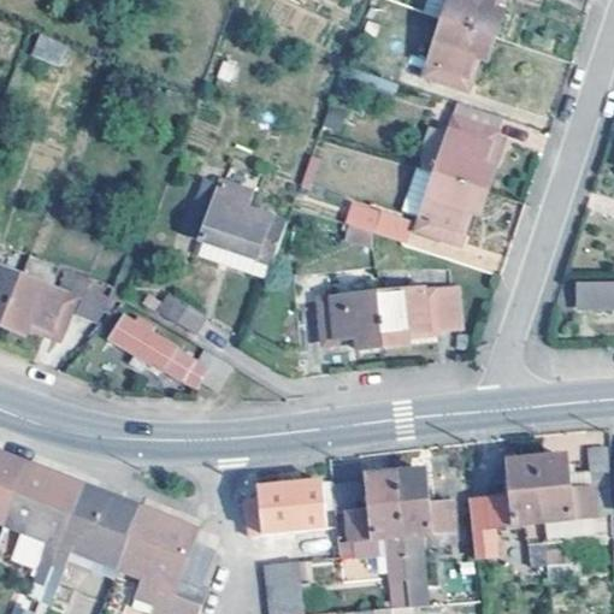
[(447,0),(442,17),(495,35),(502,10),(491,5),(493,0),(447,0)]
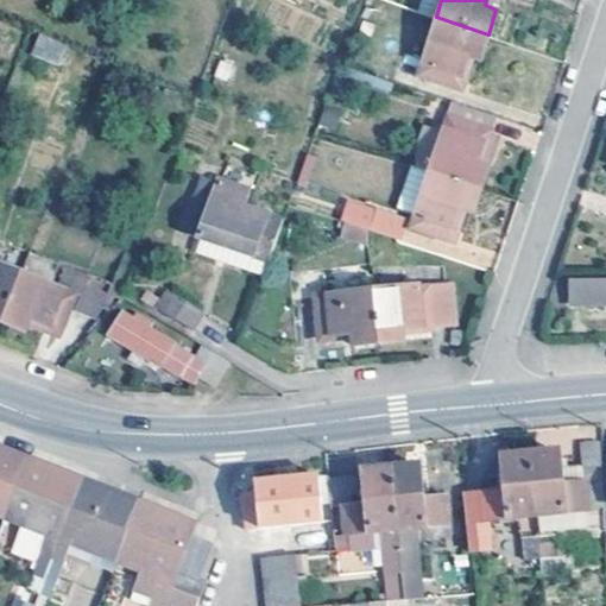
[(488,35),(436,17),(418,71),(458,86),(468,56),(480,58),(488,35)]
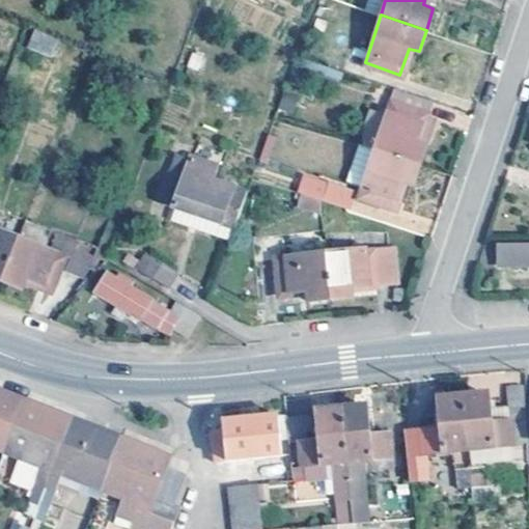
[(50,55),(58,37),(32,26),(24,44),(50,55)]
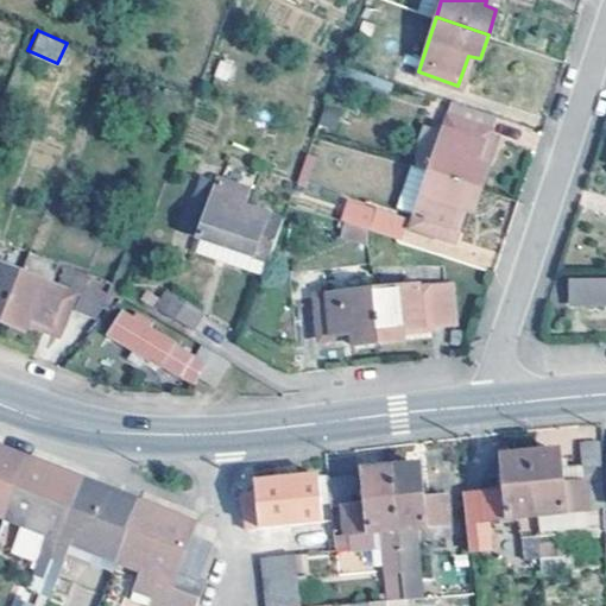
[(453,101),(429,170),(480,187),(487,163),(477,159),(492,114),(453,101)]
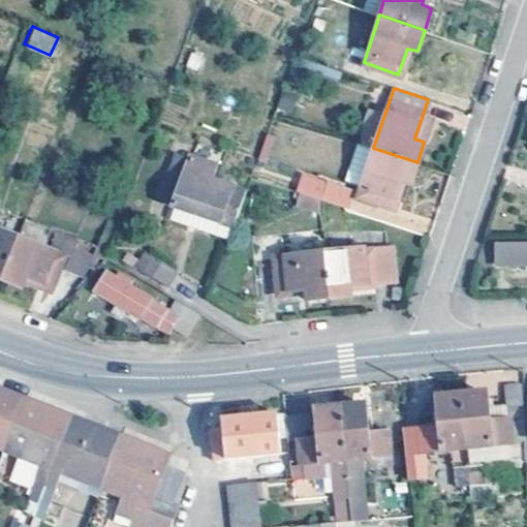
[(357,141),(368,144),(375,119),(364,116),(357,141)]
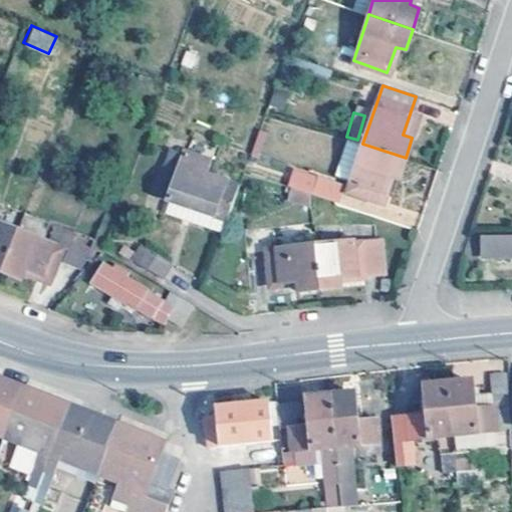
[(399,178),(406,158),(362,144),(346,190),(379,201),(390,175),(399,178)]
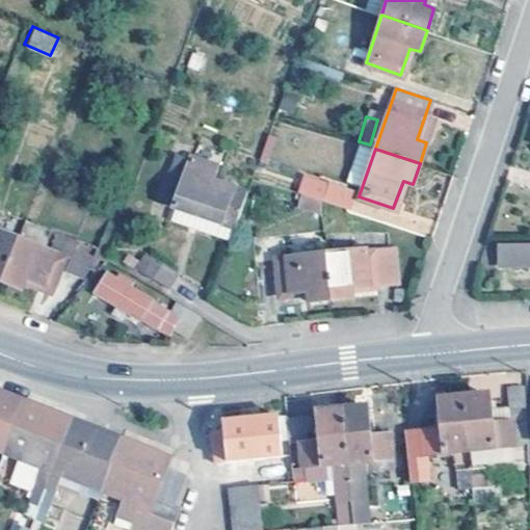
[(190,157),(176,152),(157,202),(165,205),(231,228),(244,189),(210,179),(216,164),(191,154),(190,157)]
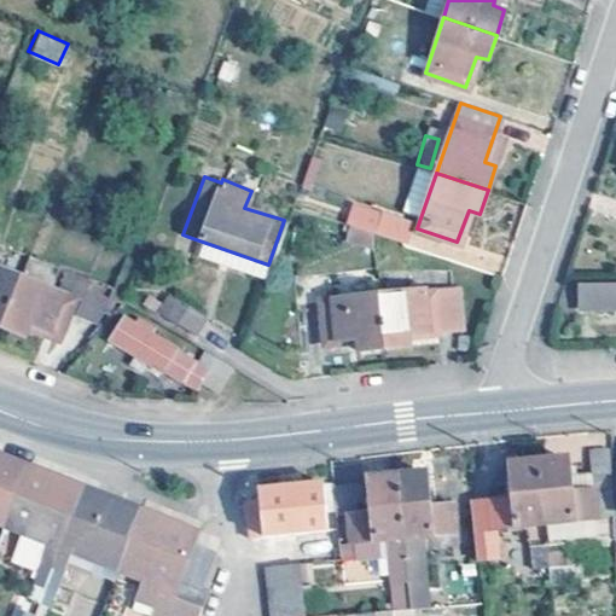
[(411,218),(381,209),(375,231),(404,242),(411,218)]
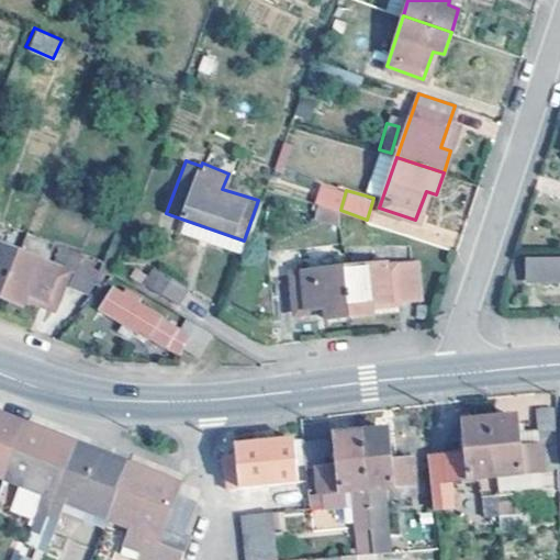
[(244,241),(175,216),(171,227),(241,252),(244,241)]
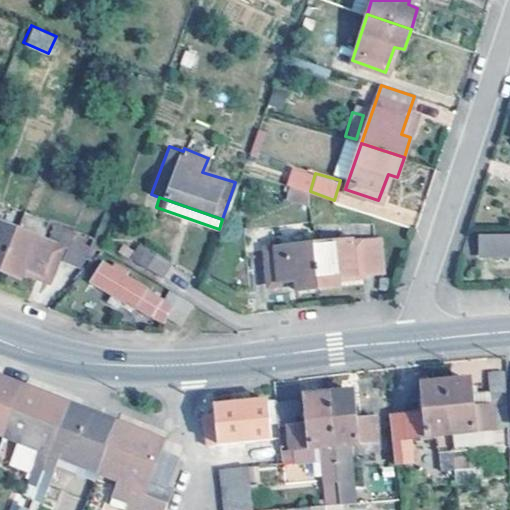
[(0,268),(17,226),(0,219),(0,268)]
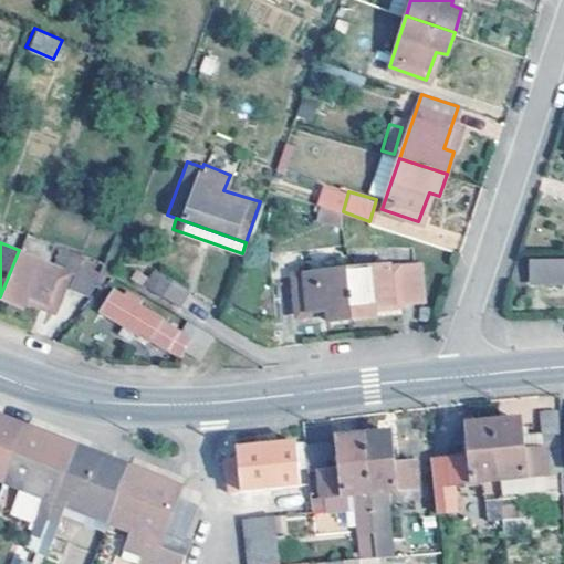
[(69,269),(19,250),(0,296),(21,305),(25,294),(54,306),(69,269)]
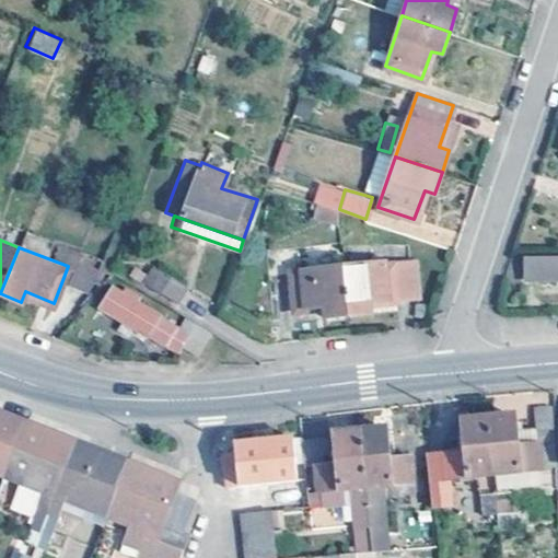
[(102,260),(81,252),(70,281),(90,289),(95,276),(104,279),(105,277),(108,268),(101,266),(102,260)]
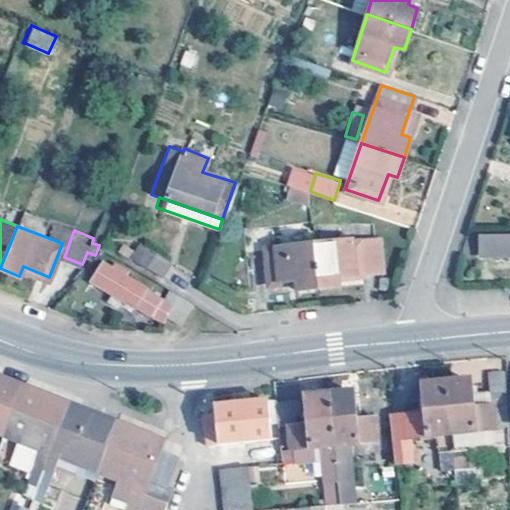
[(509,232),(480,234),(481,253),(509,252),(509,232)]
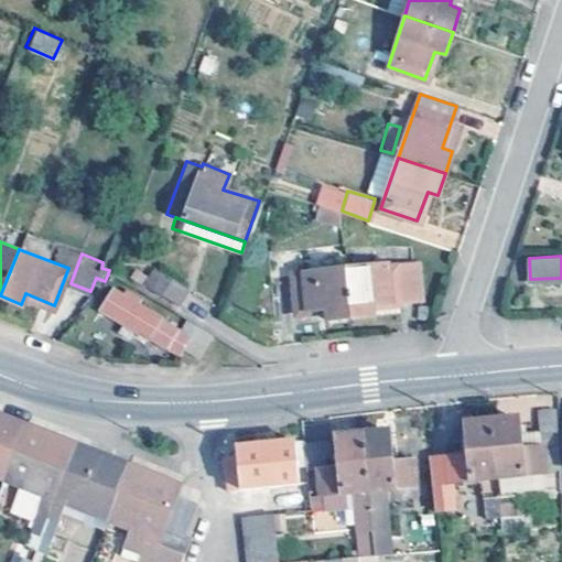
[(345,266),(349,316),(399,312),(399,299),(420,298),(418,259),(345,266)]
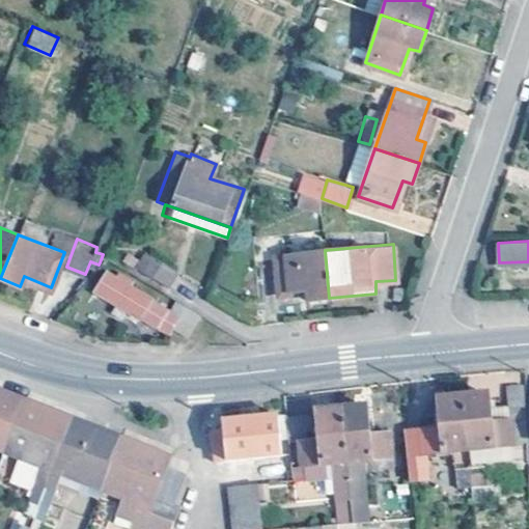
[(329,298),(325,250),(275,255),(278,291),(307,288),(308,299),(329,298)]
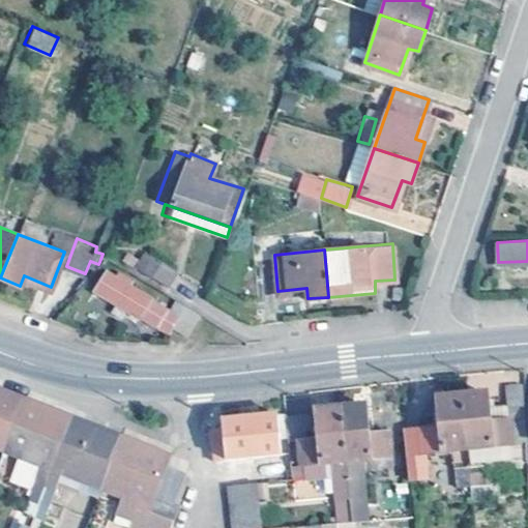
[(177,269),(146,251),(137,268),(168,286),(177,269)]
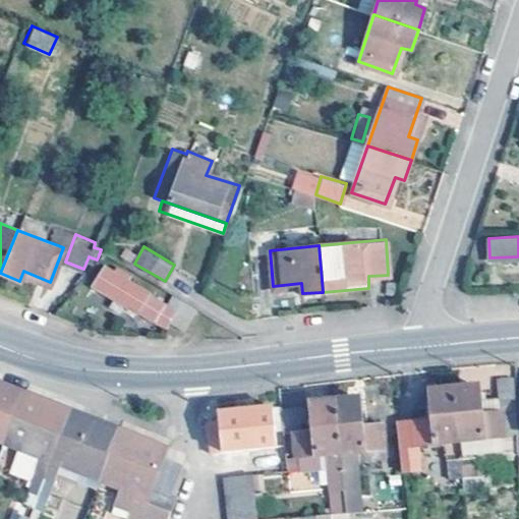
[(130,272),(116,264),(112,270),(104,265),(92,283),(137,310),(139,308),(148,294),(149,292),(126,279),(130,272)]
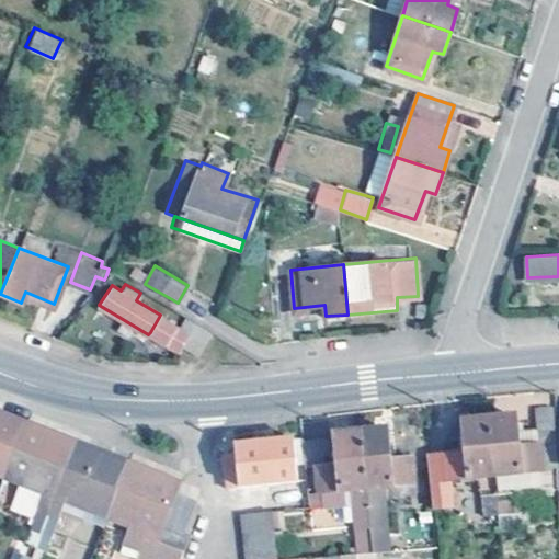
[(186,333),(159,317),(150,332),(178,350),(186,333)]
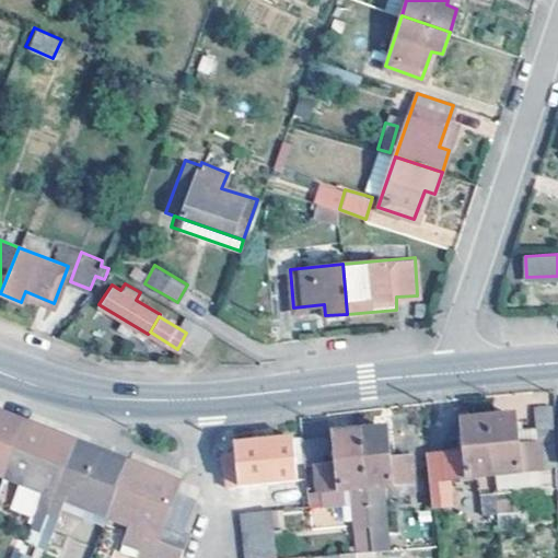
[(488,432),(497,512),(511,511),(508,471),(556,468),(553,406),(536,408),(536,430),(514,431),(513,413),(487,415),(488,432)]
